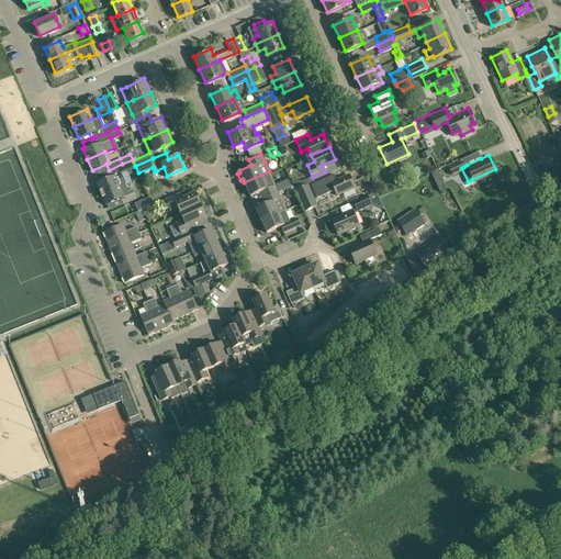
[(460,159),(448,165),(451,172),(461,168),(463,167),(460,159)]
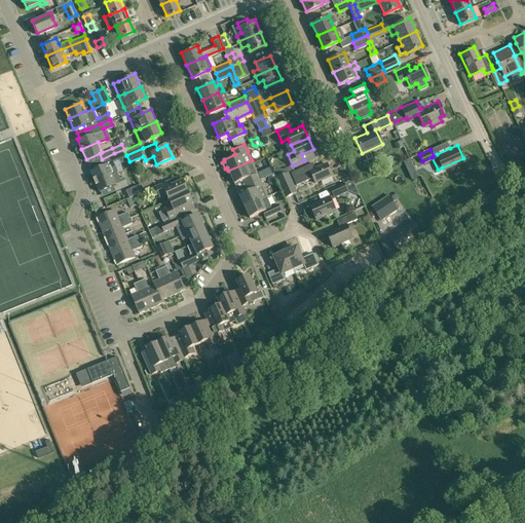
[(116,171),(112,160),(116,159),(114,153),(102,159),(104,164),(90,170),(95,180),(111,173),(116,171)]
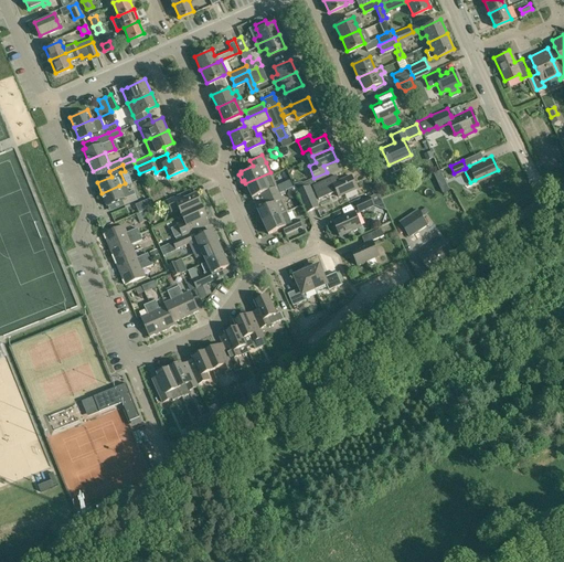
[(433,172),(436,180),(442,177),(438,169),(433,172)]
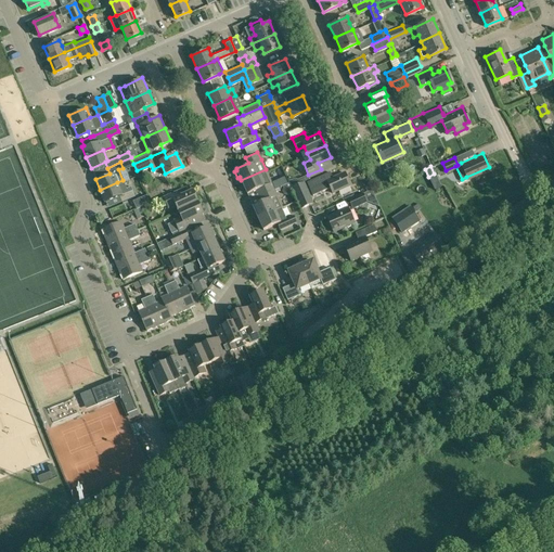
[(261,193),(273,187),(270,179),(266,169),(241,180),(246,192),(258,187),(261,193)]
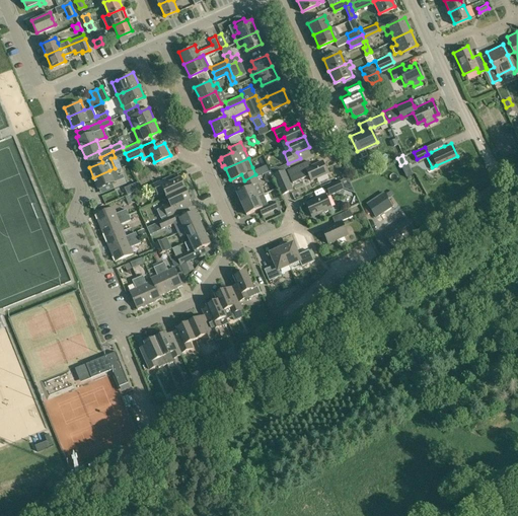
[(295,164),(286,168),(292,180),(300,176),(308,173),(310,177),(327,170),(321,159),(310,164),(308,158),(295,164)]
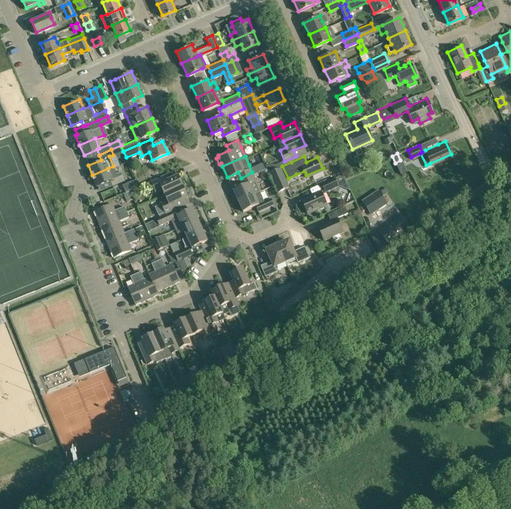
[(271,162),(265,165),(266,167),(267,170),(283,163),(282,160),(274,164),(271,162)]
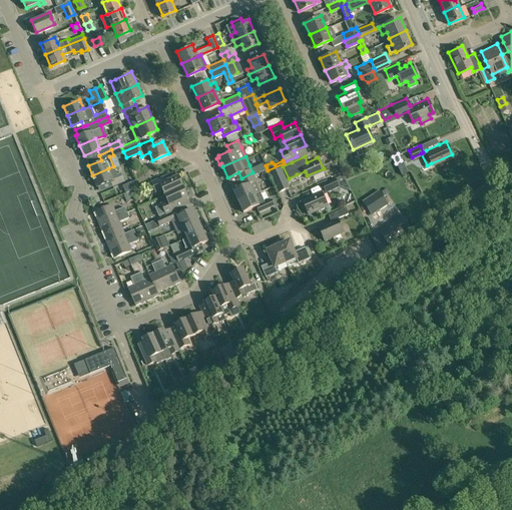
[(185,166),(191,182),(200,178),(194,163),(185,166)]
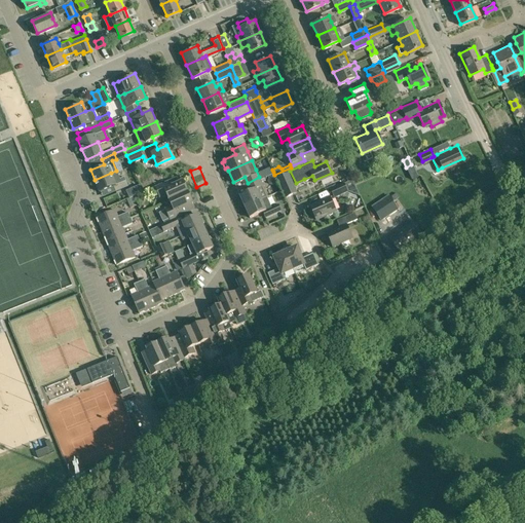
[(119,177),(116,171),(111,173),(95,180),(99,190),(113,185),(115,190),(127,184),(124,179),(123,175),(119,177)]
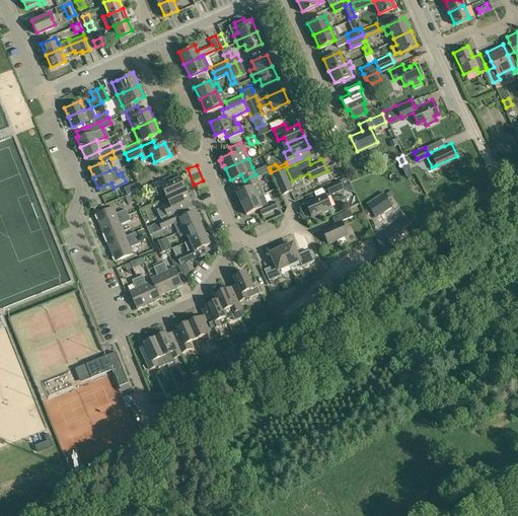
[(284,168),(272,173),(281,194),(292,189),(284,168)]
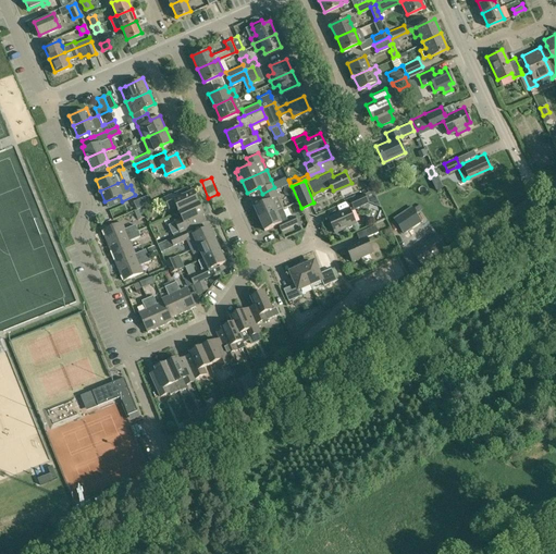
[(258,217),(282,206),(278,194),(274,187),(262,194),(264,199),(252,205),(258,217)]
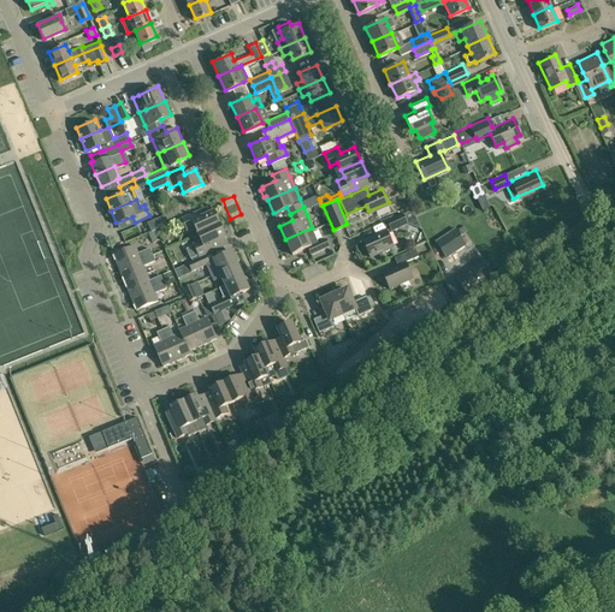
[(194,225),(197,232),(219,223),(213,209),(197,217),(195,209),(181,217),(187,229),(194,225)]
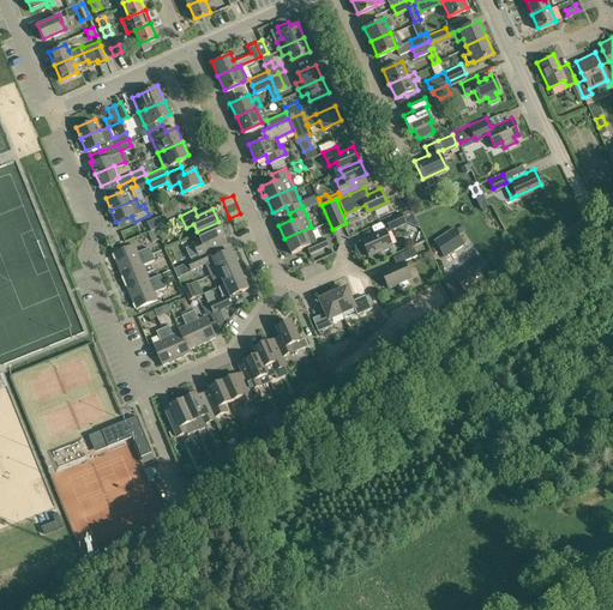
[(389,228),(406,221),(401,211),(385,218),(389,228)]
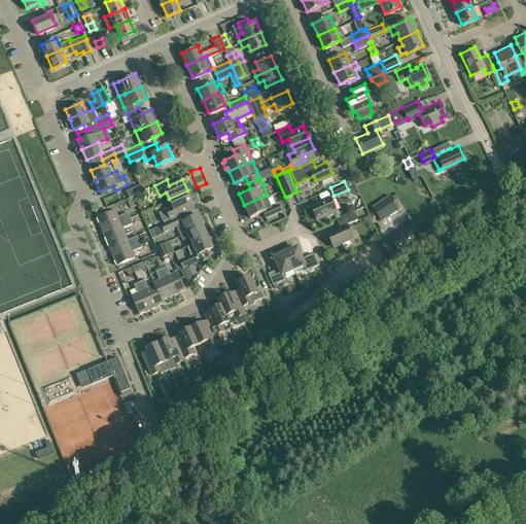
[(200,198),(208,195),(206,188),(198,191),(200,198)]
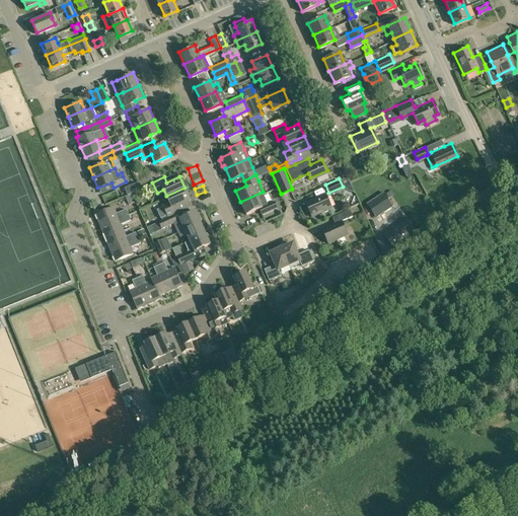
[(185,188),(166,196),(168,201),(162,204),(167,215),(179,210),(191,205),(188,199),(190,198),(185,188)]
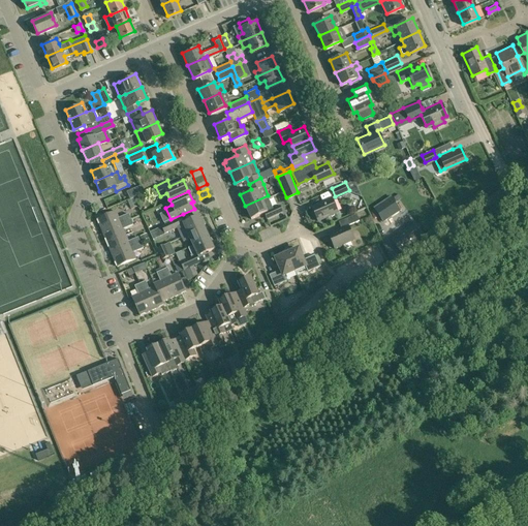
[(133,194),(132,195),(127,198),(130,207),(137,204),(133,194)]
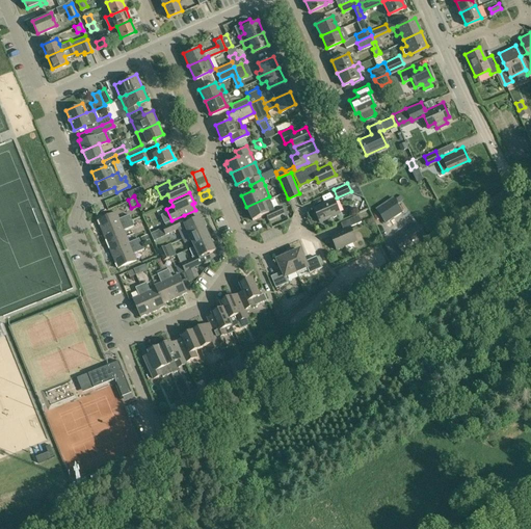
[(269,196),(246,207),(251,218),(265,212),(268,217),(284,211),(281,205),(273,208),(268,197),(269,196)]
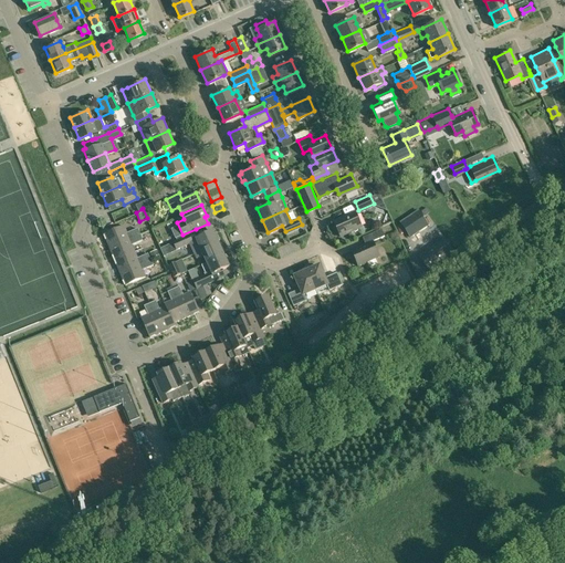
[(356,228),(357,226),(361,225),(354,209),(333,219),(339,235),(352,229),(354,229),(356,228)]
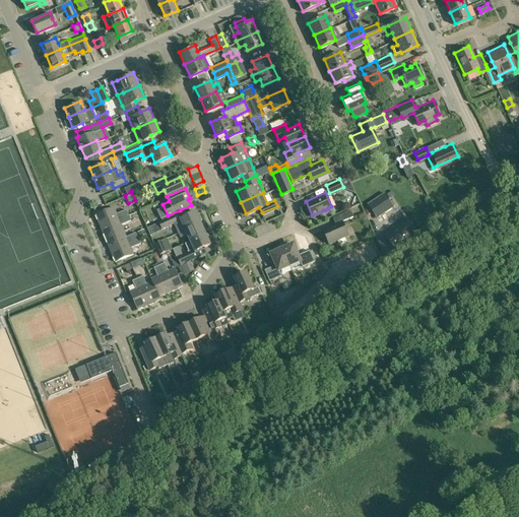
[(376,215),(384,210),(375,197),(368,202),(376,215)]
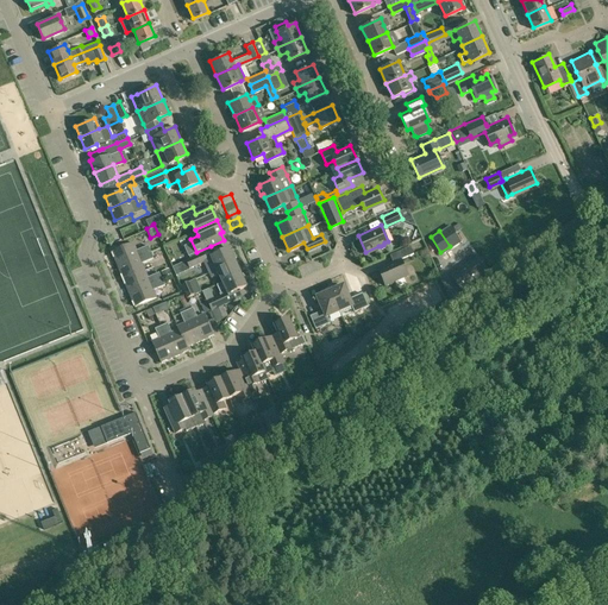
[(111,250),(117,263),(150,250),(146,244),(136,249),(132,240),(111,250)]
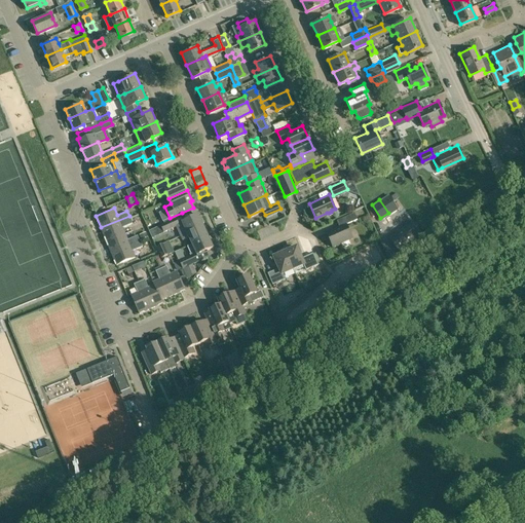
[(353,211),(344,215),(346,221),(357,217),(353,211)]
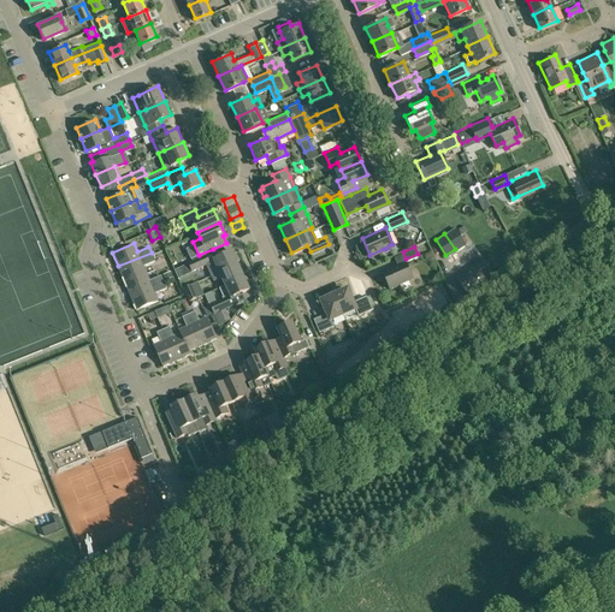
[(197,256),(188,261),(191,268),(206,262),(211,273),(213,273),(237,261),(236,259),(238,257),(235,250),(232,251),(231,249),(213,256),(212,257),(208,259),(207,256),(205,253),(197,256)]
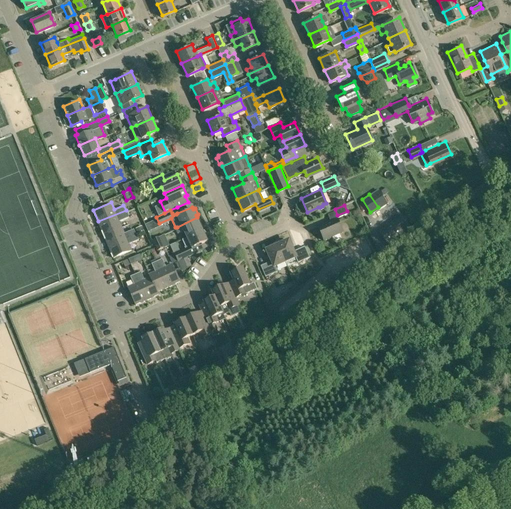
[(126,210),(98,221),(103,233),(121,225),(118,219),(128,215),(126,210)]
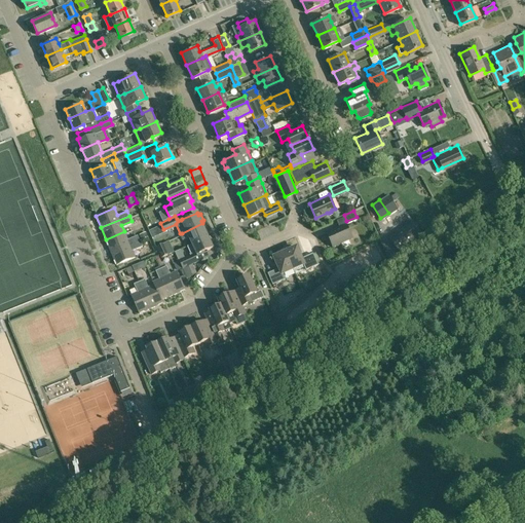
[(420,232),(411,219),(388,235),(398,249),(420,232)]
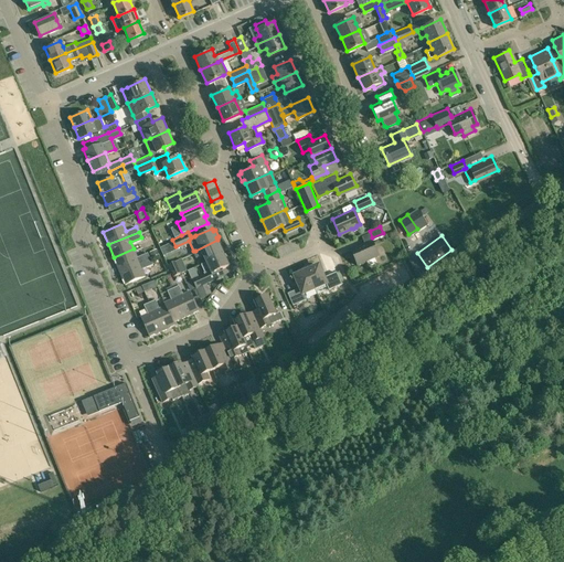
[(378,254),(371,239),(364,241),(350,247),(357,263),(364,260),(365,262),(369,263),(375,260),(373,255),(378,254)]
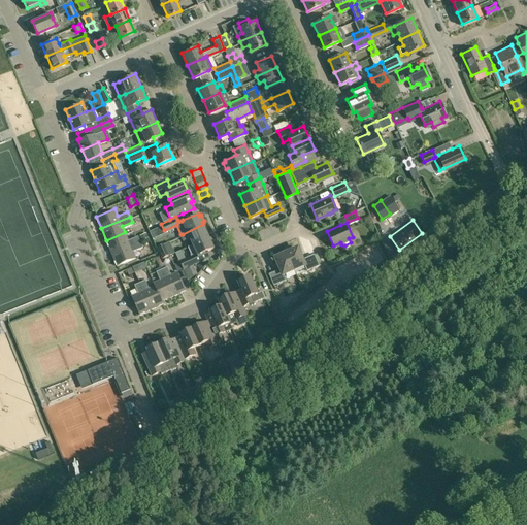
[(183,234),(180,234),(183,238),(188,236),(192,243),(208,235),(203,224),(183,234)]
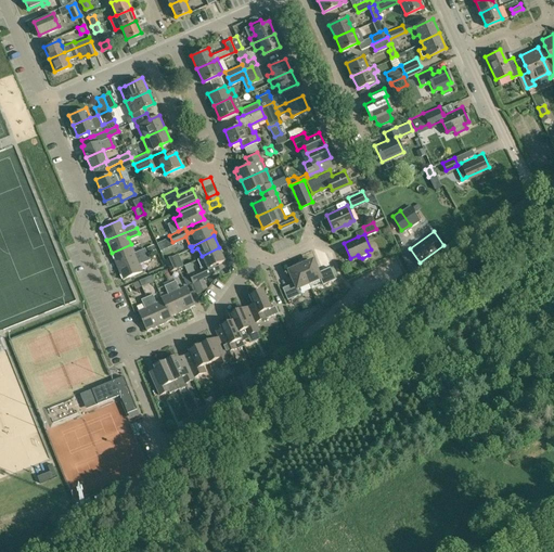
[(116,265),(146,253),(144,246),(133,251),(131,244),(112,253),(116,265)]
